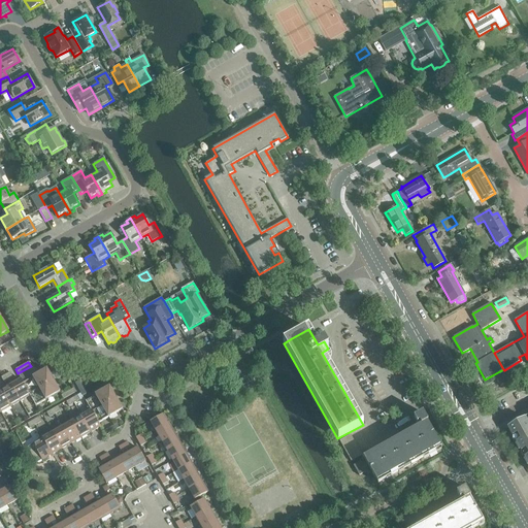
[(23,383),(23,384),(30,396),(35,406),(60,392),(46,369),(23,383)]
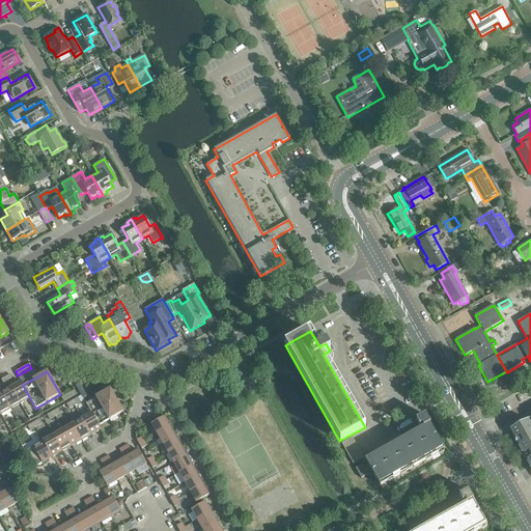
[(21,403),(30,398),(23,386),(23,385),(21,382),(11,387),(21,403)]
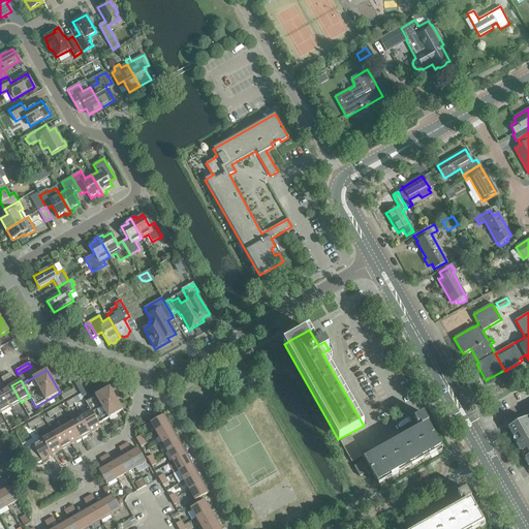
[(83,397),(87,395),(79,381),(75,383),(83,397)]
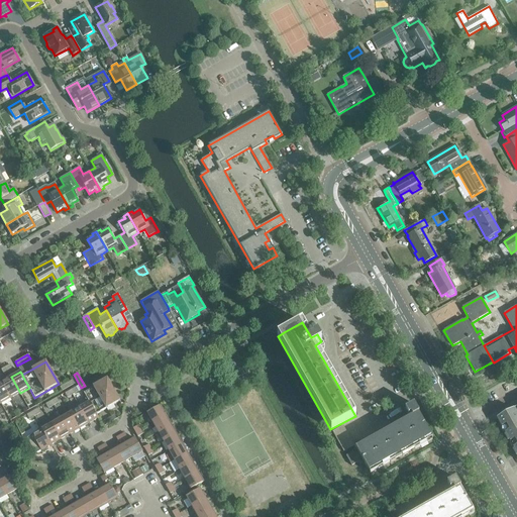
[(20,393),(11,377),(1,383),(10,398),(20,393)]
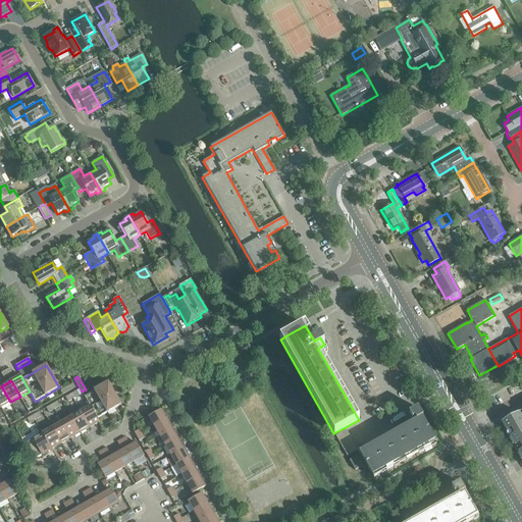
[(97,418),(120,405),(108,382),(84,397),(88,402),(90,407),(90,406),(97,418)]
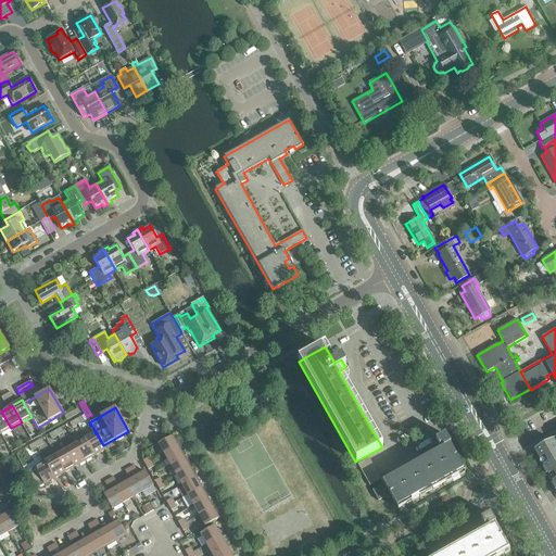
[(66,420),(80,413),(78,408),(64,416),(66,420)]
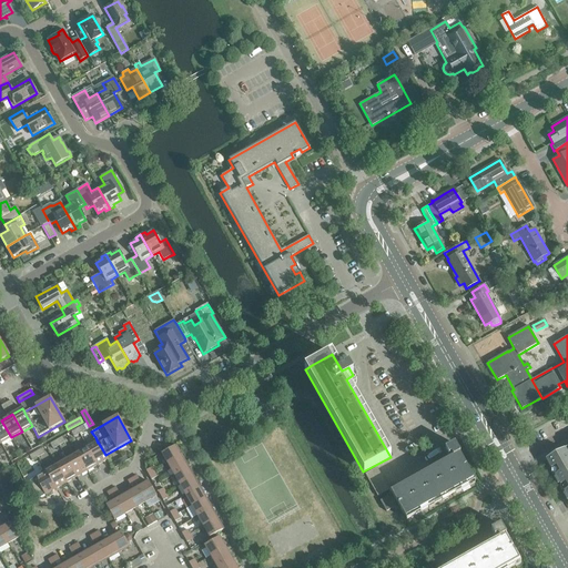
[(11,437),(1,421),(0,421),(0,442),(1,444),(11,437)]
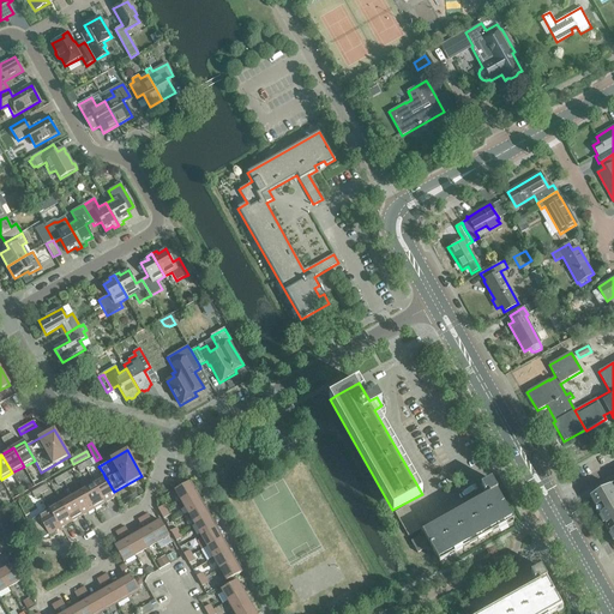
[(106,503),(116,497),(114,492),(106,477),(106,479),(103,473),(97,476),(101,481),(95,485),(106,503)]
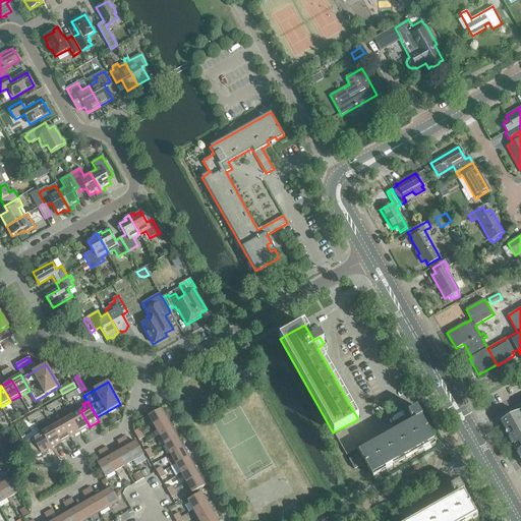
[(71,416),(79,432),(90,426),(80,411),(77,406),(68,412),(71,416)]
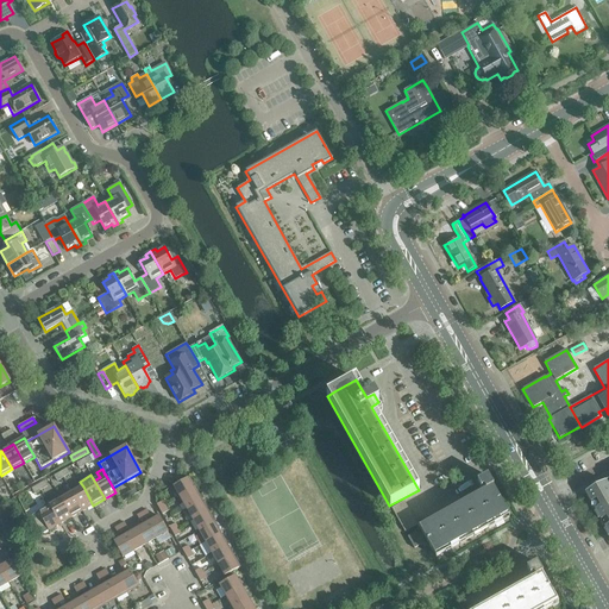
[(494,487),(488,476),(476,482),(483,495),(421,531),(420,527),(419,527),(435,557),(509,515),(493,487),(494,487)]
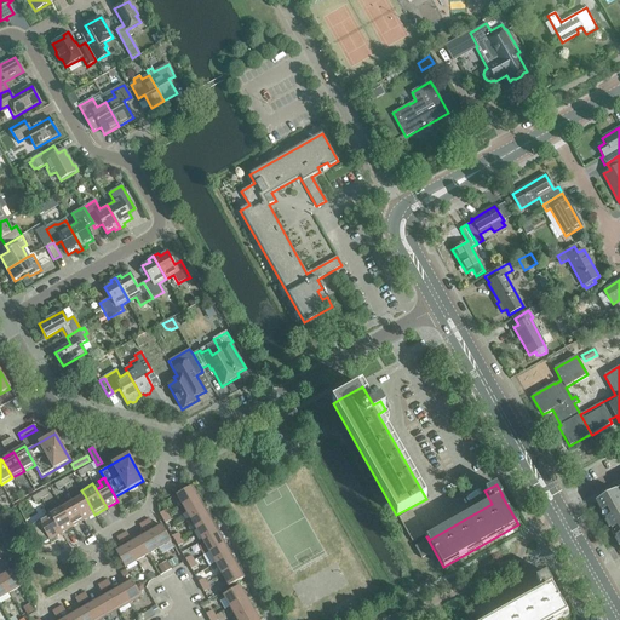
[(199,498),(193,486),(177,495),(183,506),(199,498)]
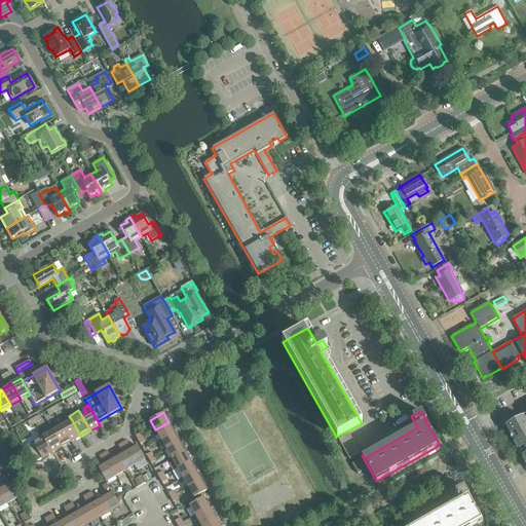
[(525,413),(505,425),(514,441),(525,434),(525,413)]
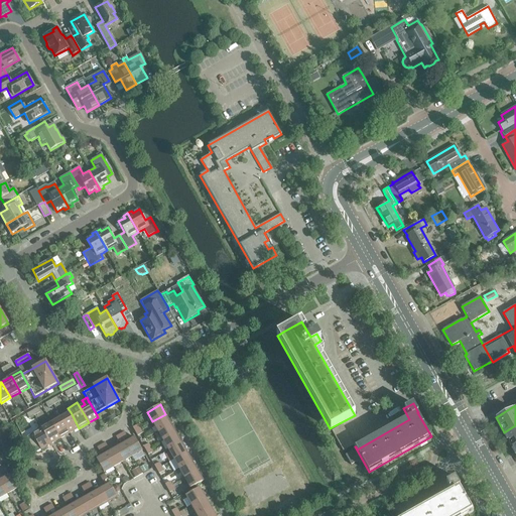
[(60,417),(70,433),(79,428),(71,412),(60,417)]
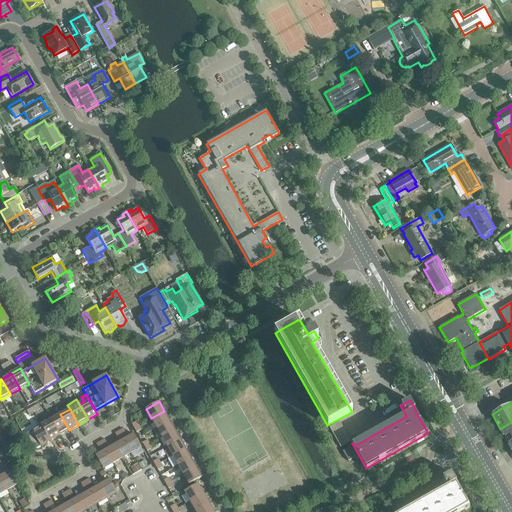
[(102,422),(103,422),(115,415),(113,411),(100,418),(102,422)]
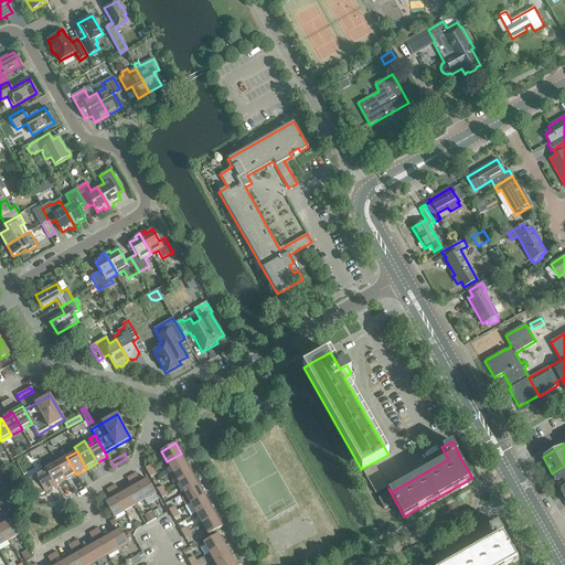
[(173,472),(187,465),(181,454),(167,461),(173,472)]
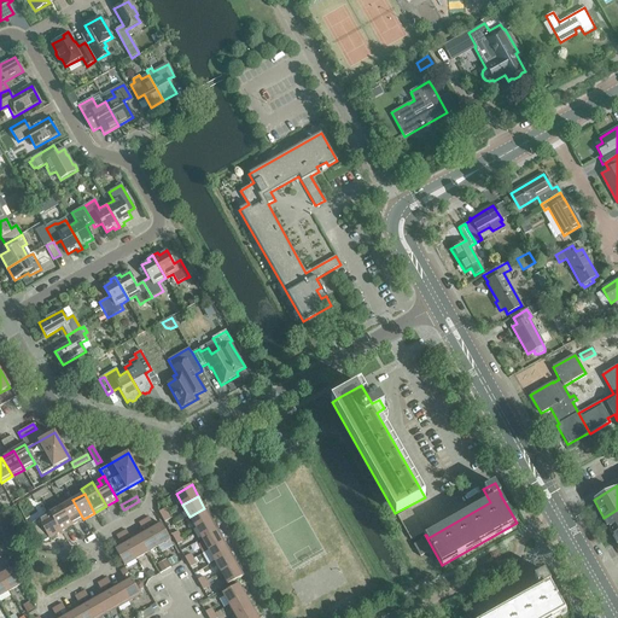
[(83,519),(73,500),(62,507),(73,525),(83,519)]
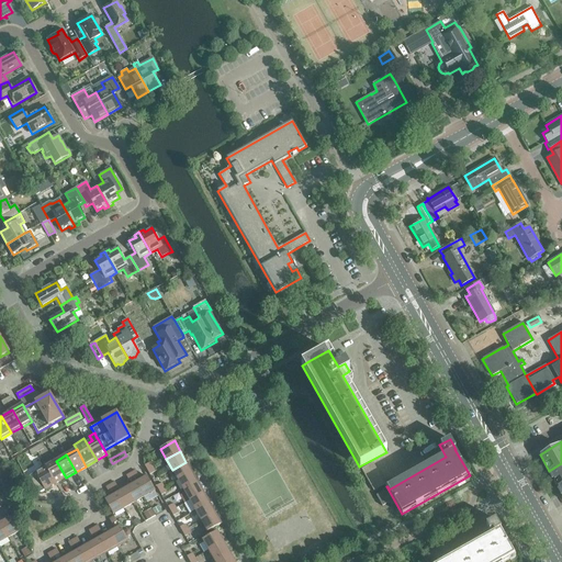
[(45,467),(55,484),(66,478),(56,461),(53,457),(48,459),(52,463),(45,467)]
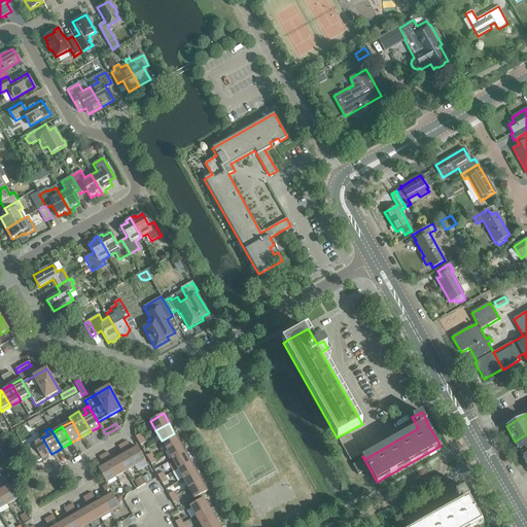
[(167,450),(180,443),(174,433),(162,441),(167,450)]
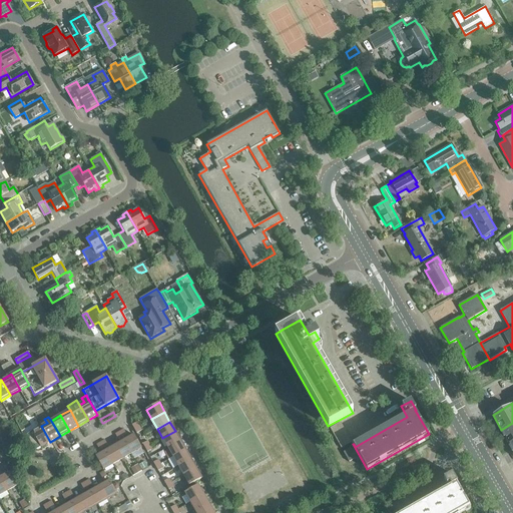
[(333,434),(344,428),(340,423),(330,429),(333,434)]
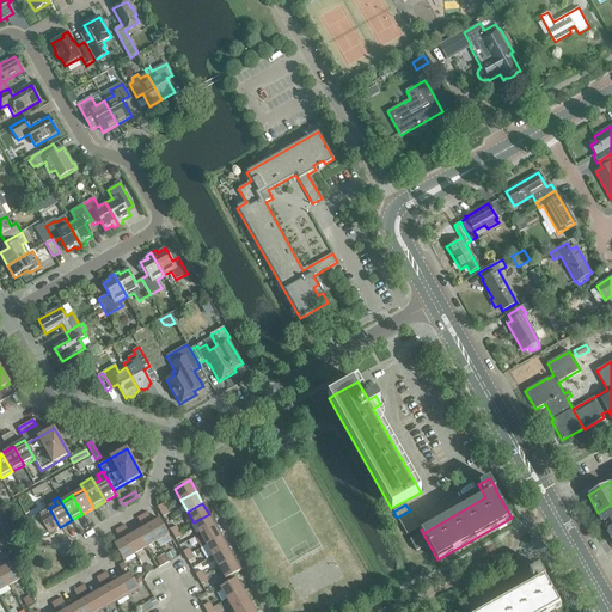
[(611,505),(598,513),(607,531),(611,527),(611,505)]
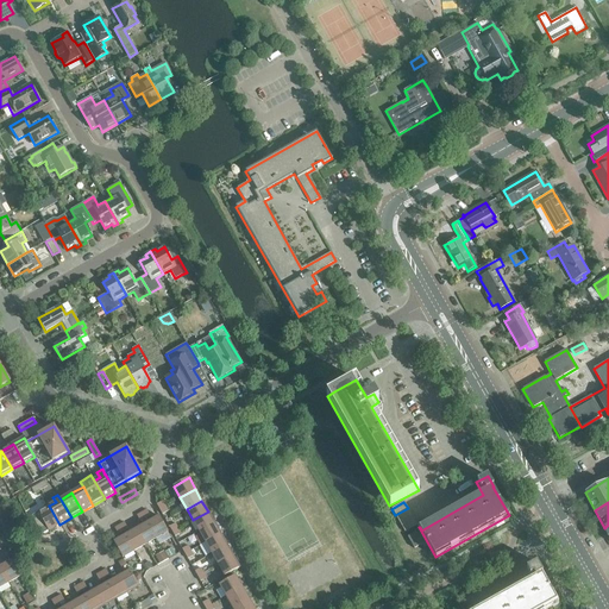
[(45,527),(48,531),(60,525),(49,506),(31,516),(39,531),(45,527)]
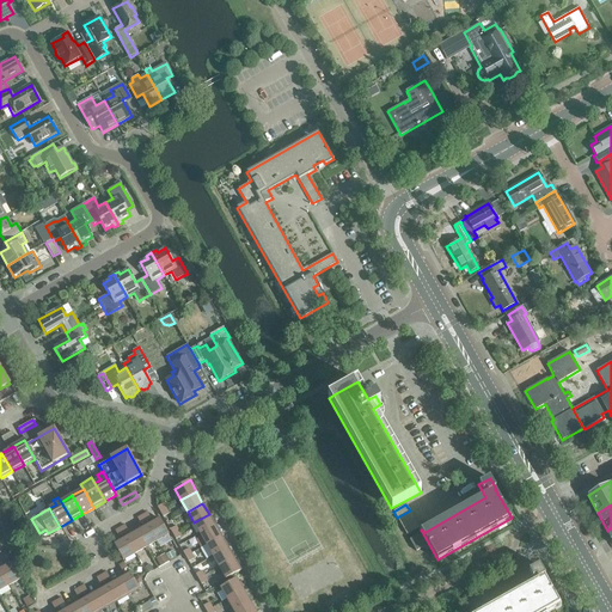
[(412,516),(410,510),(397,518),(401,524),(412,516)]
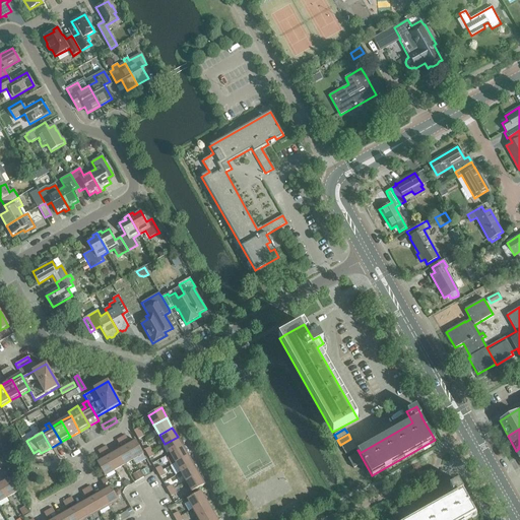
[(170,454),(183,446),(178,437),(165,444),(170,454)]
